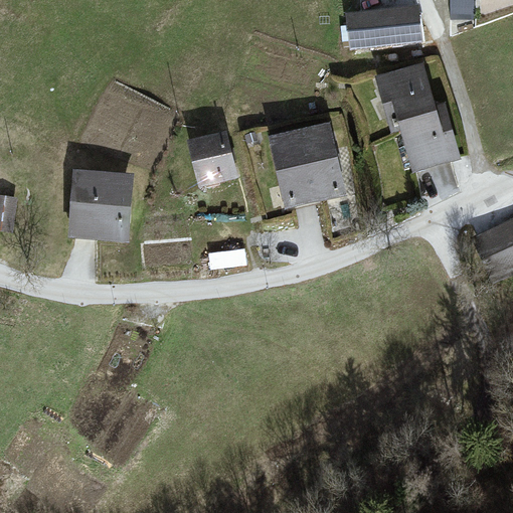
[(375,10),(343,15),(349,53),(420,43),(419,7),(375,10)]
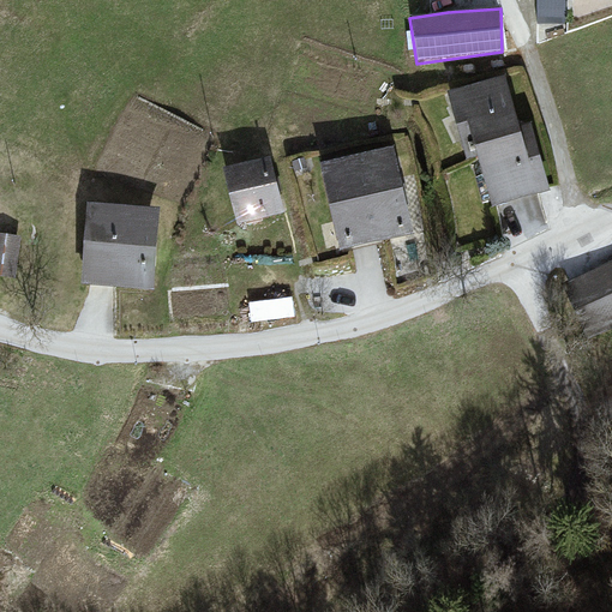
[(507,81),(450,94),(486,205),(549,191),(507,81)]
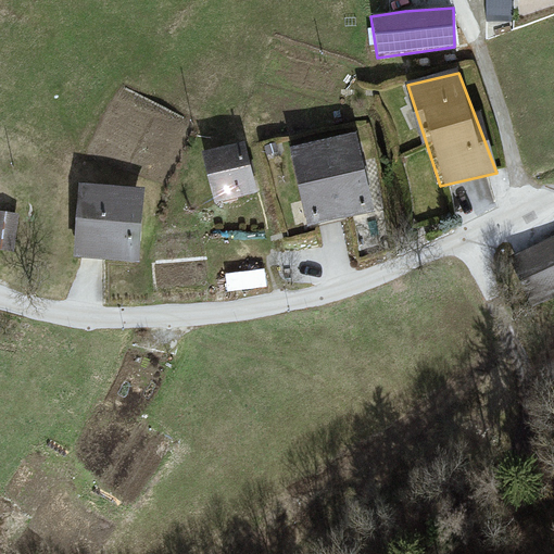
[(356,137),(291,150),(306,226),(373,212),(356,137)]
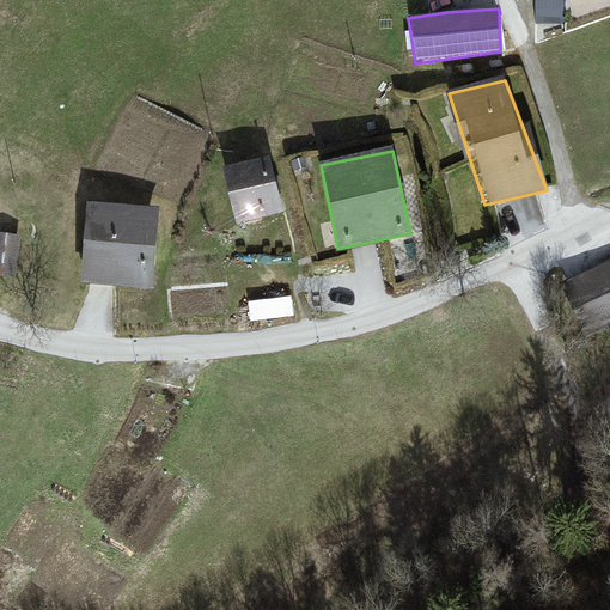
[(269,157),(219,168),(238,225),(282,211),(269,157)]
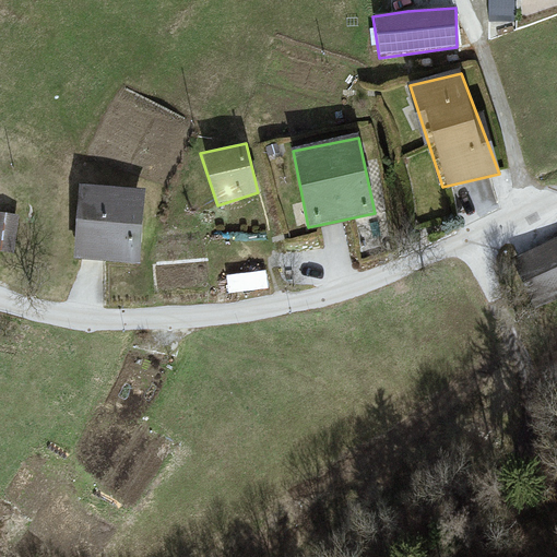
[(141,189),(76,182),(73,257),(137,264),(141,189)]
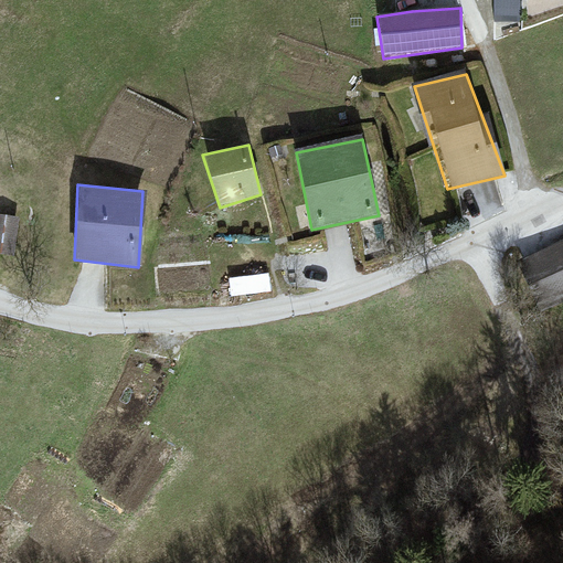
[(14,214),(0,212),(0,252),(10,254),(14,214)]
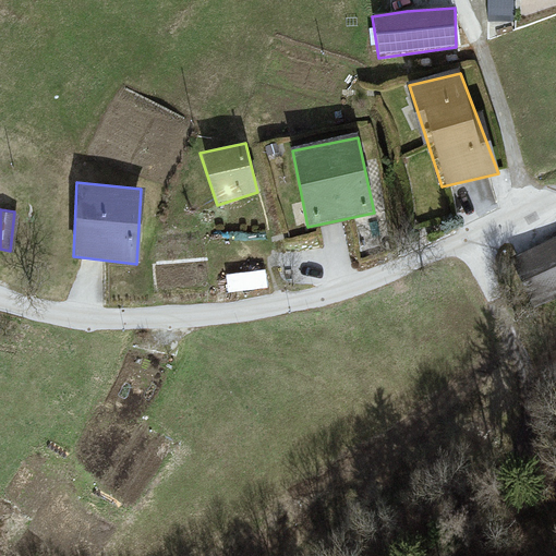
[(555,240),(507,261),(532,305),(555,295),(555,240)]
